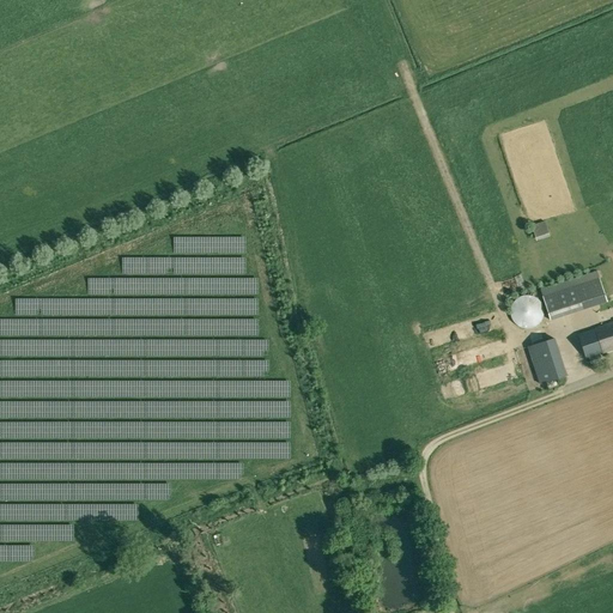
[(550,237),(545,222),(532,226),(536,241),(550,237)]
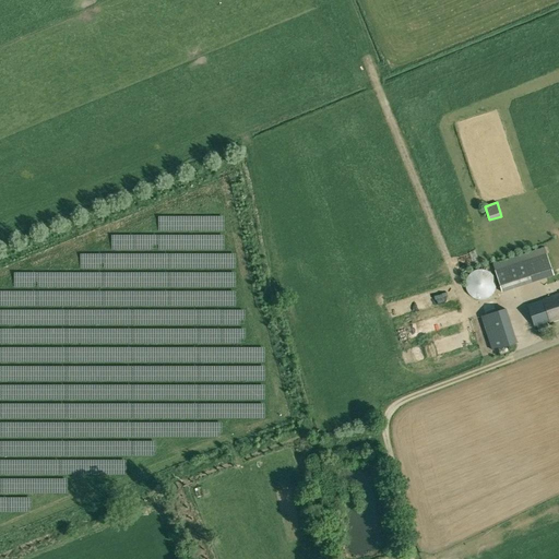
[(465,250),(455,253),(459,261),(468,258),(465,250)]
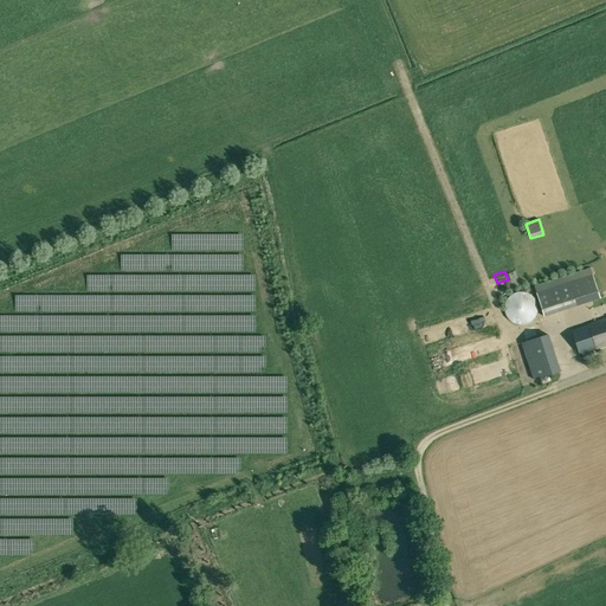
[(536,294),(543,316),(600,298),(593,276),(536,294)]
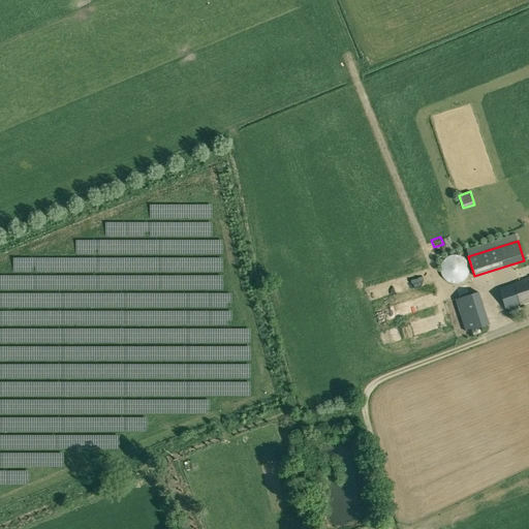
[(445,280),(448,282),(452,283),(455,284),(459,283),(462,282),(465,280),(467,277),(468,274),(469,271),(469,267),(468,263),(466,260),(464,258),(461,256),(458,255),(454,254),(450,255),(447,256),(444,258),(442,261),(441,265),(440,268),(440,272),(441,275),(443,278),(445,280)]
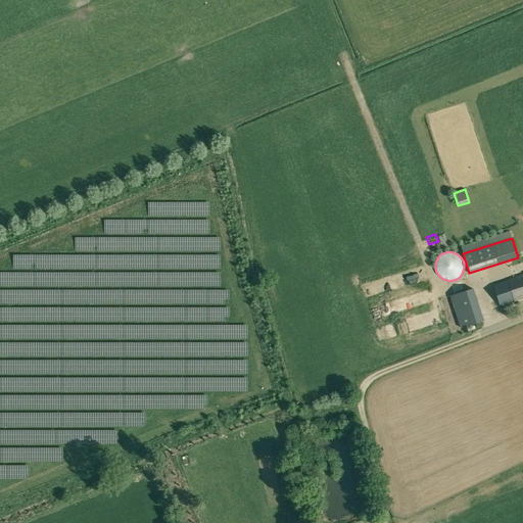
[(522,296),(522,275),(493,285),(501,305),(502,304),(504,312),(514,308),(511,301),(522,296)]
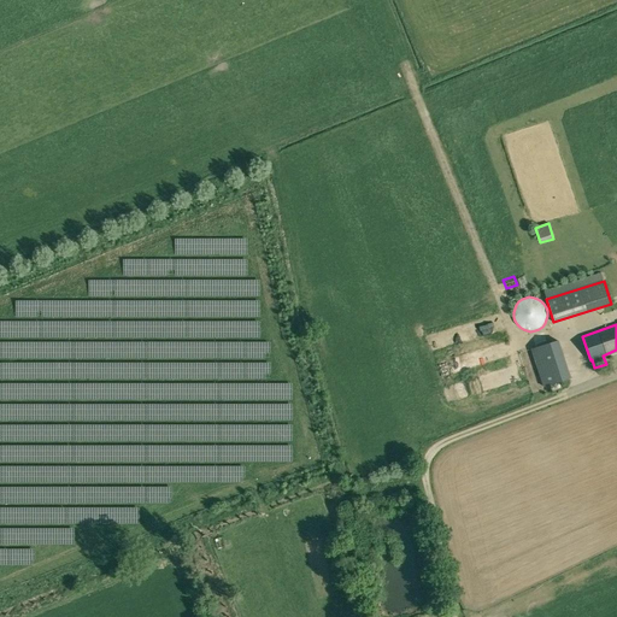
[(558,341),(532,350),(544,388),(570,380),(558,341)]
